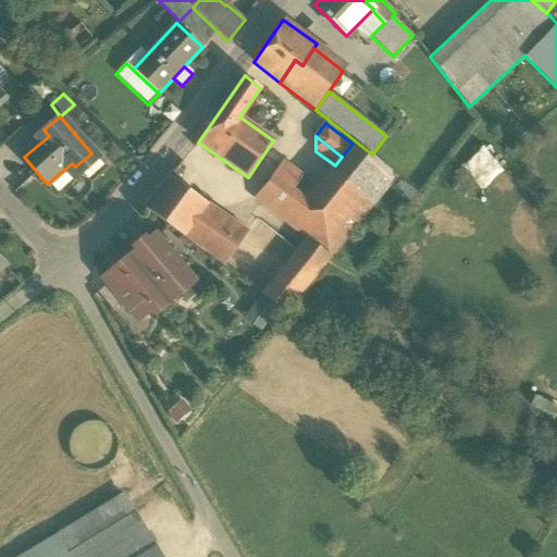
[(273,214),(307,239),(332,258),(395,174),(354,143),(353,144),(342,157),(335,165),(305,201),(291,192),(273,214)]
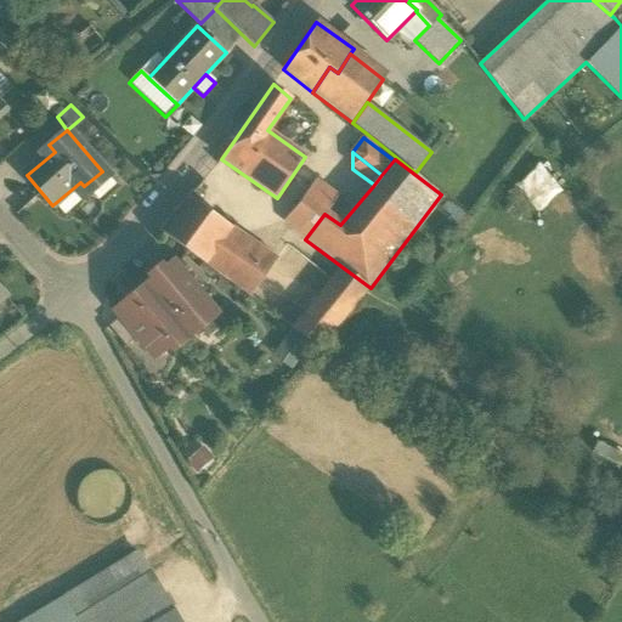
[(538,163),(516,182),(539,208),(561,188),(538,163)]
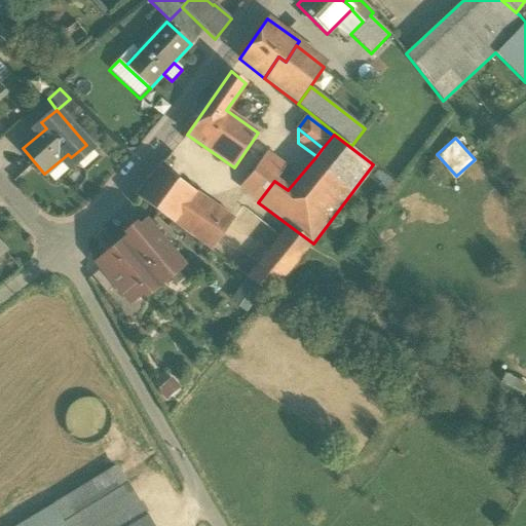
[(71,157),(82,172),(98,158),(86,145),(71,157)]
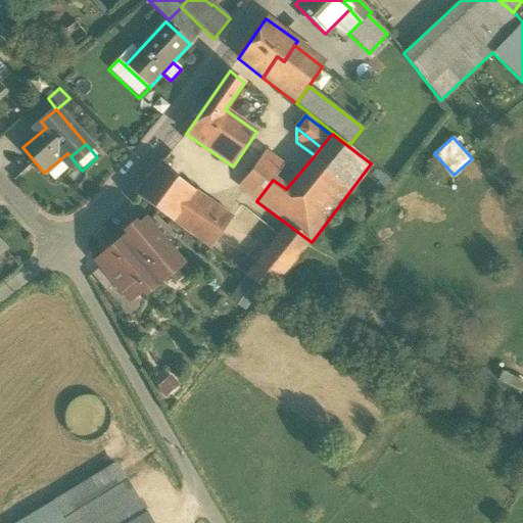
[(239,188),(256,201),(273,180),(284,165),(266,152),(239,188)]
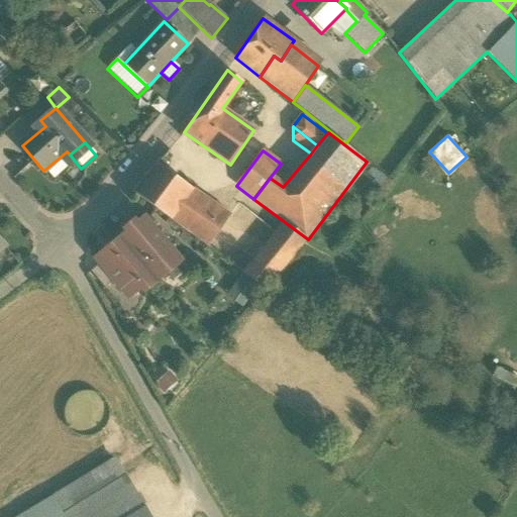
[(132,193),(171,221),(193,190),(157,164),(132,193)]
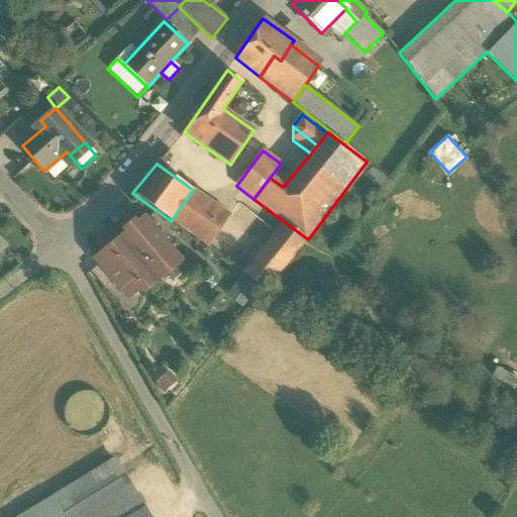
[(207,200),(193,190),(171,221),(185,231),(207,200)]
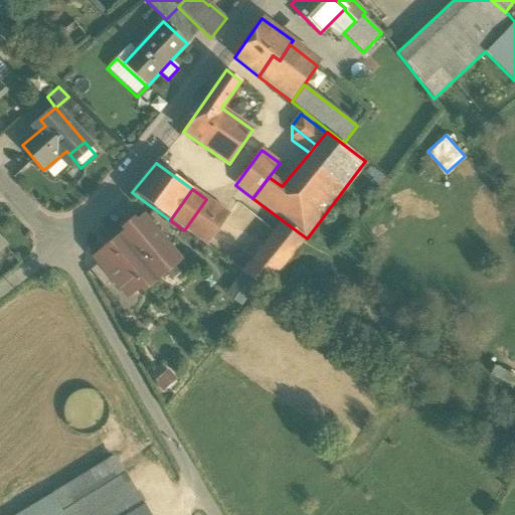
[(184,230),(206,246),(228,215),(206,199),(184,230)]
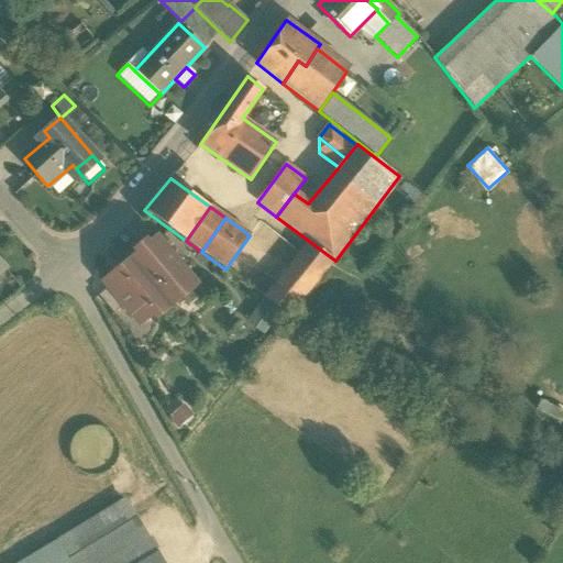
[(156,238),(130,261),(168,307),(195,284),(156,238)]
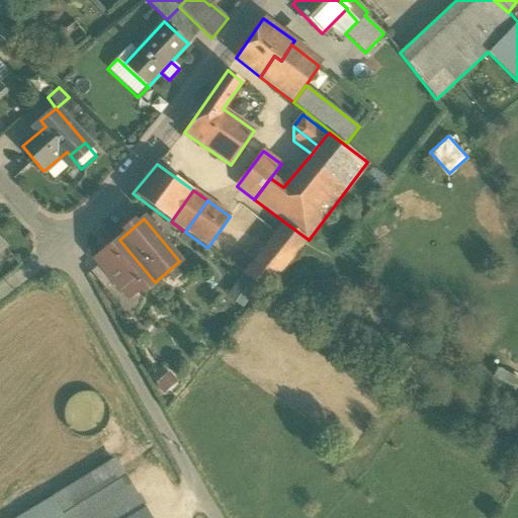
[(264,289),(309,240),(285,223),(246,275),(264,289)]
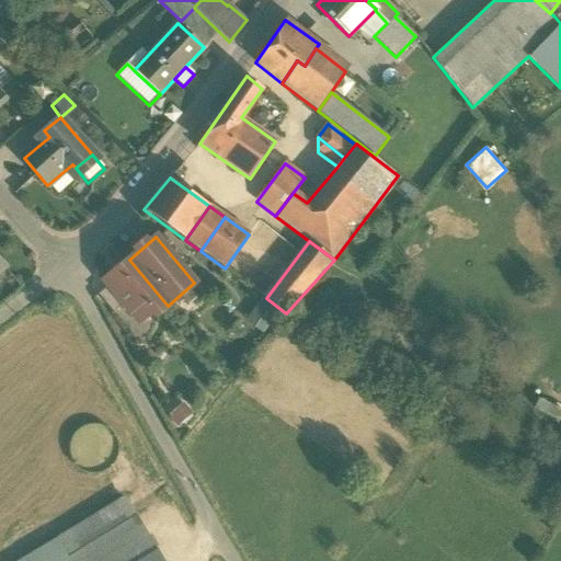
[(156,316),(168,306),(129,260),(103,281),(107,286),(124,305),(136,320),(149,308),(156,316)]
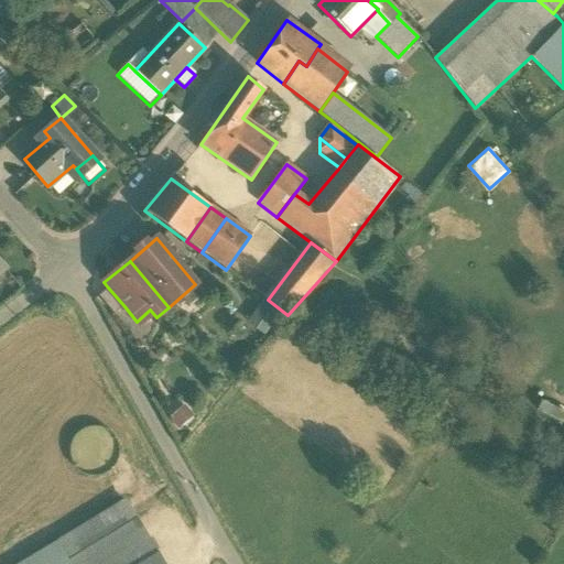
[(98,296),(115,315),(125,306),(108,288),(98,296)]
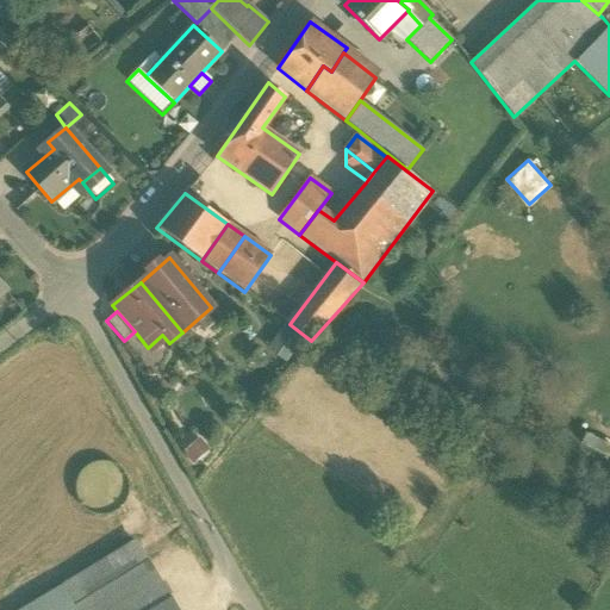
[(282,328),(267,348),(285,362),(302,342),(282,328)]
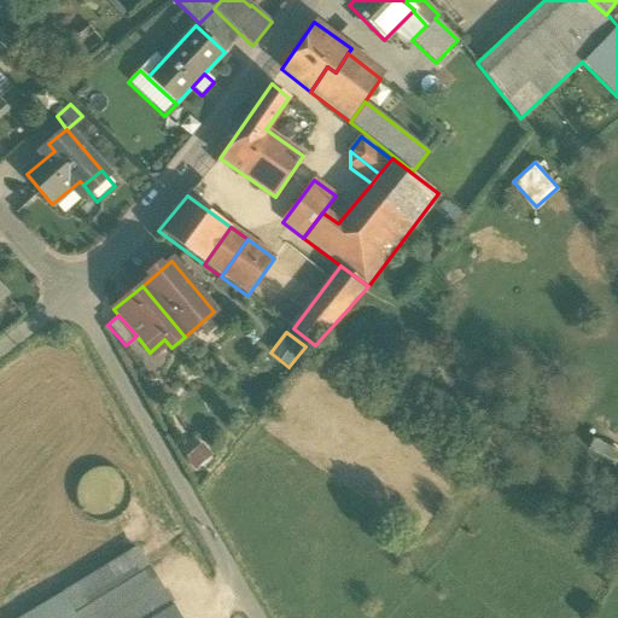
[(129,493),(122,476),(109,468),(95,467),(80,478),(74,497),(82,514),(94,522),(109,522),(124,511),(129,493)]
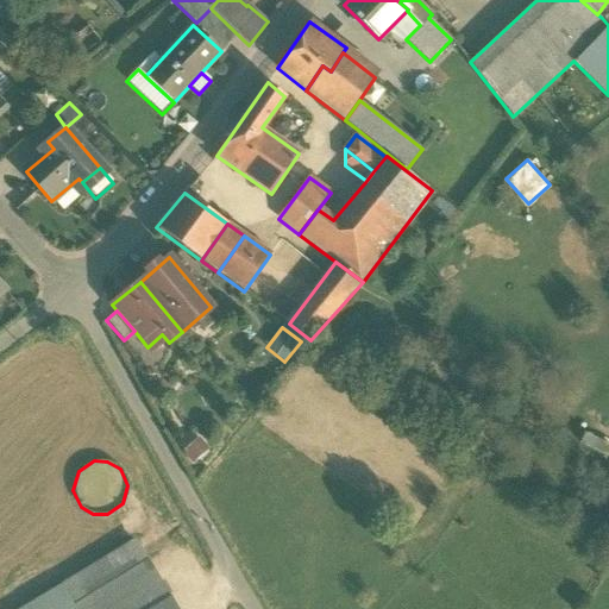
[(133,541),(73,578),(86,601),(146,564),(133,541)]
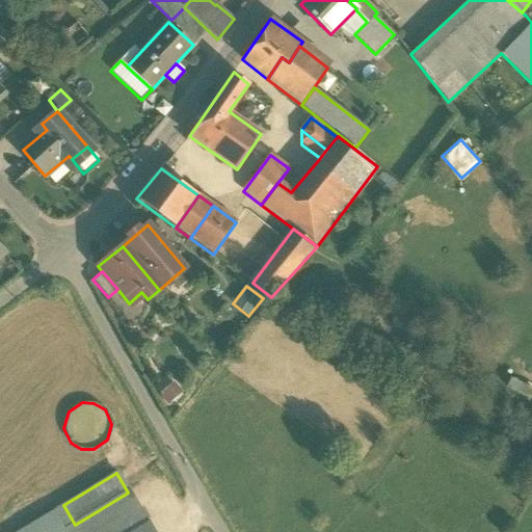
[(129,493),(128,493),(75,525),(65,531),(133,531),(147,524),(129,493)]
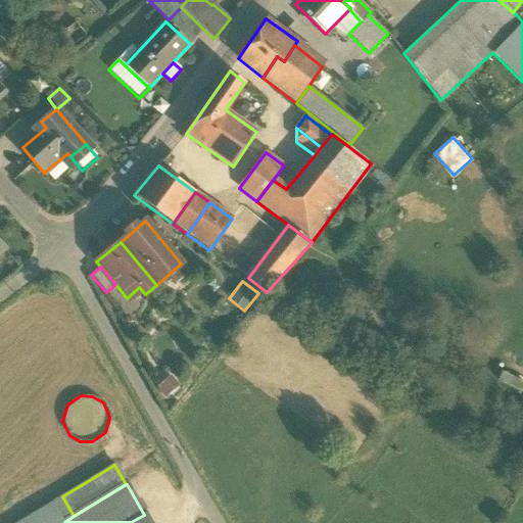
[(64,522),(74,516),(62,496),(17,522),(64,522)]
